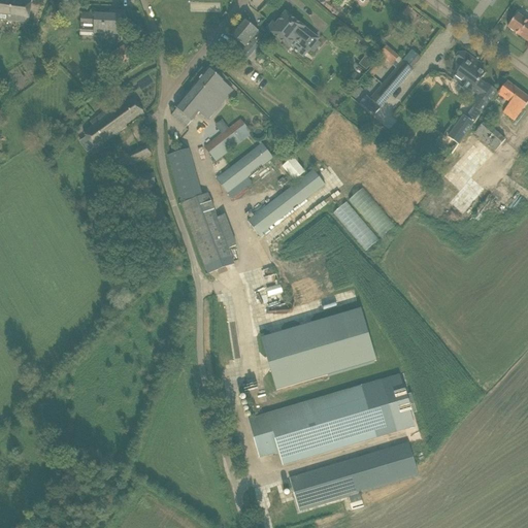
[(31,0),(0,0),(0,20),(29,24),(31,0)]
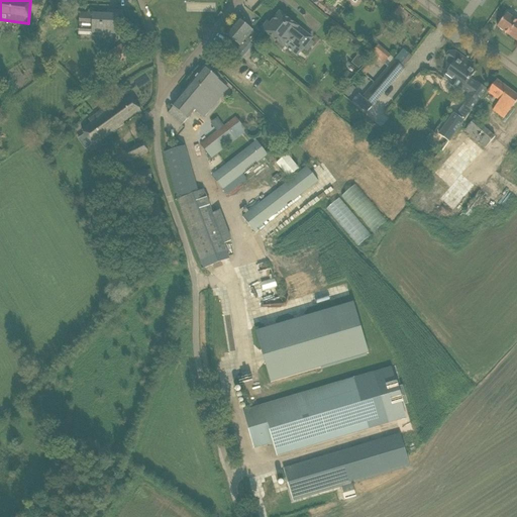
[(334,9),(326,3),(321,9),(329,15),(334,9)]
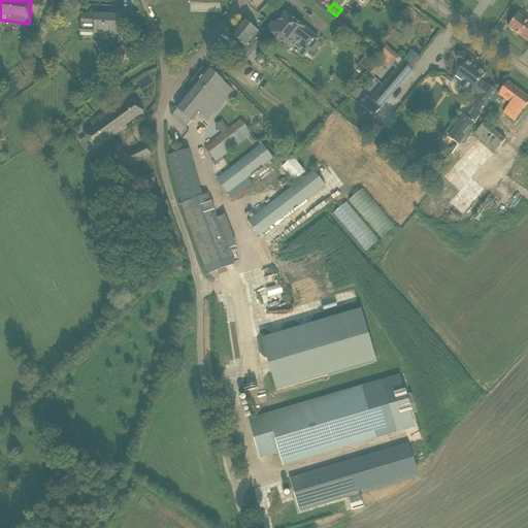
[(120,35),(121,15),(81,13),(80,24),(93,24),(93,34),(120,35)]
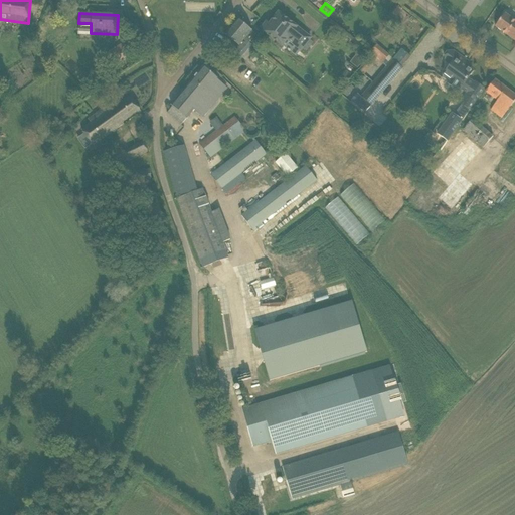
[(300,51),(310,38),(279,13),(265,32),(282,45),(286,40),(300,51)]
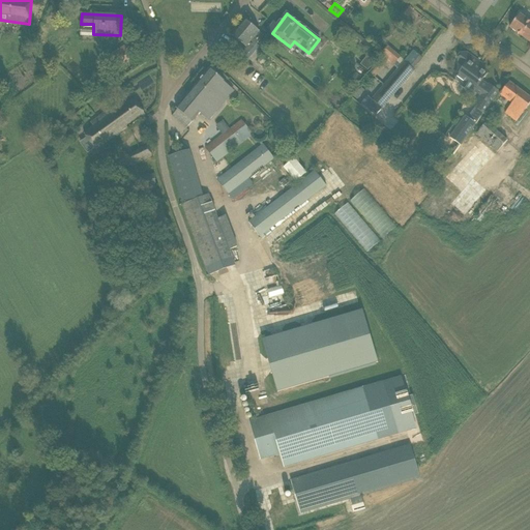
[(509,28),(529,42),(529,22),(520,15),(509,28)]
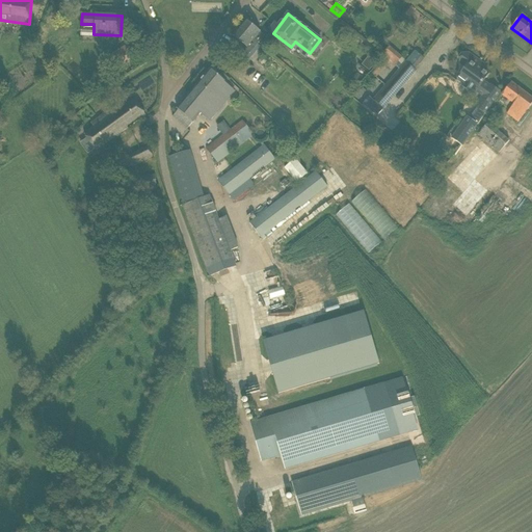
[(253,40),(260,32),(246,21),(239,28),(253,40)]
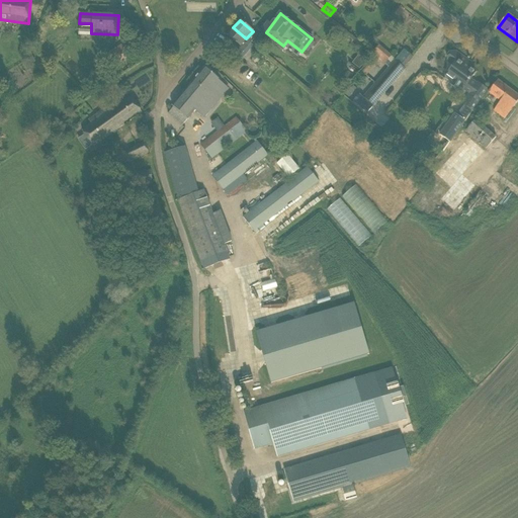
[(250,42),(246,38),(233,27),(227,35),(230,37),(224,46),(238,58),(250,42)]
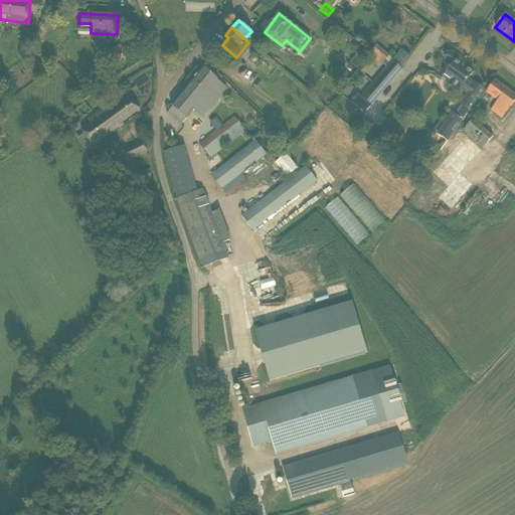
[(113,65),(135,51),(122,31),(120,32),(126,42),(106,54),(113,65)]
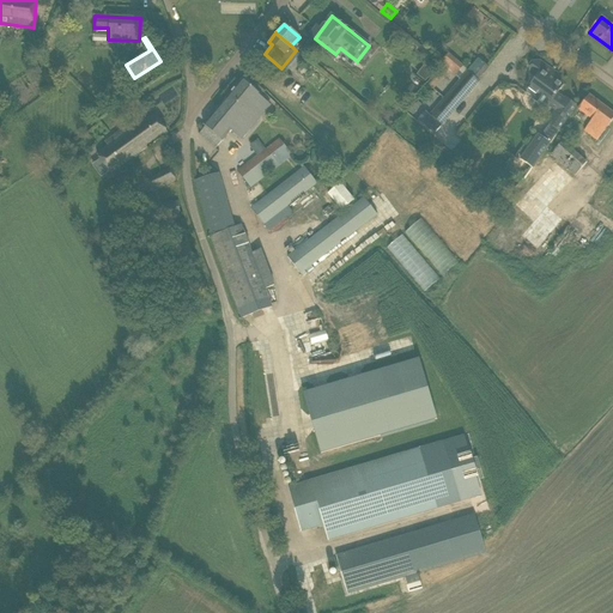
[(439,64),(455,77),(455,76),(459,79),(467,70),(449,54),(439,64)]
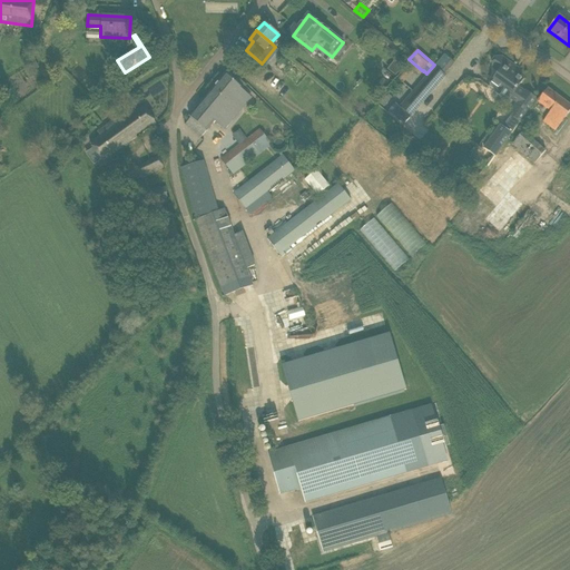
[(454,62),(444,55),(400,107),(411,117),(445,77),(443,75),(454,62)]
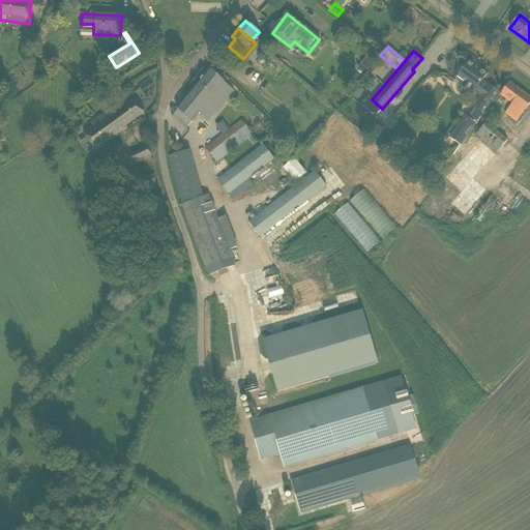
[(474,93),(479,97),(473,107),(482,114),(499,91),(490,85),(488,86),(481,81),(487,74),(476,66),(479,62),(466,53),(461,54),(458,58),(458,64),(464,67),(455,79),(462,84),(461,86),(472,94),(474,93)]
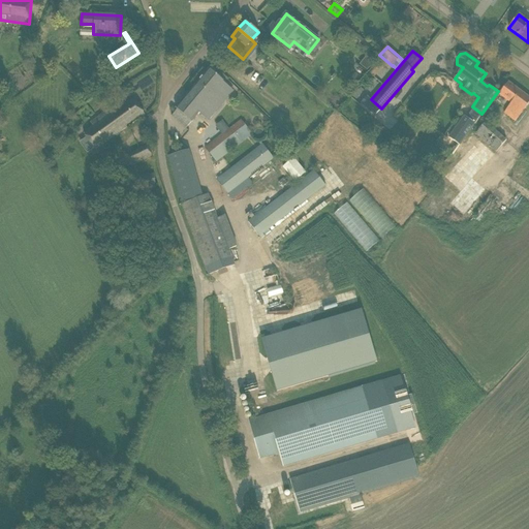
[(177,110),(172,116),(186,128),(192,120),(206,105),(212,111),(221,100),(215,94),(225,83),(217,75),(209,69),(176,109),(177,110)]
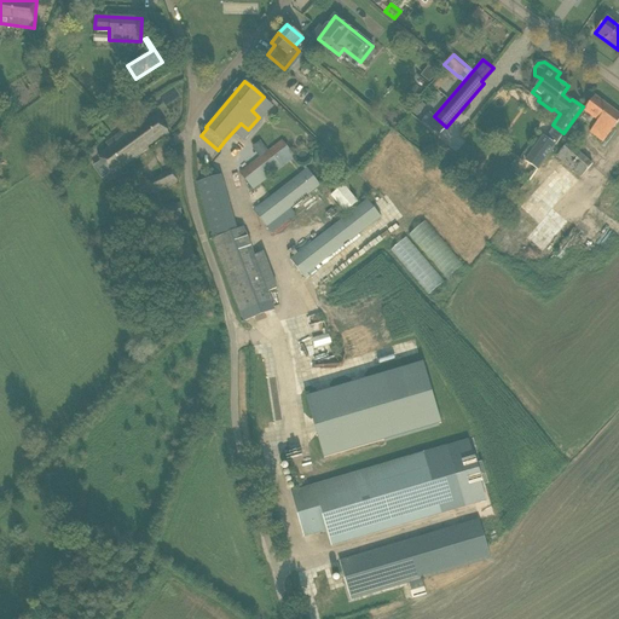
[(603,143),(618,120),(618,114),(595,96),(583,113),(597,123),(590,133),(603,143)]
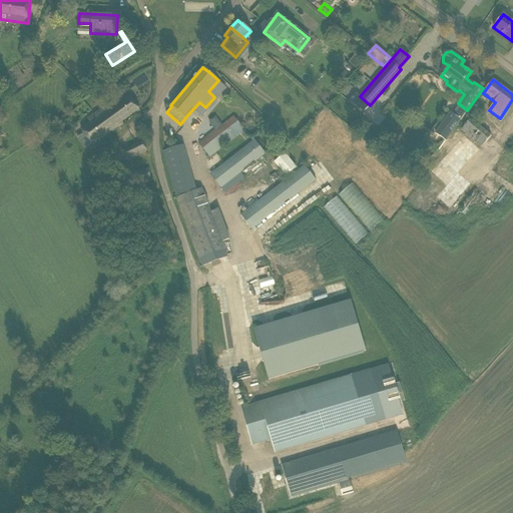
[(356,93),(350,100),(364,112),(370,105),(356,93)]
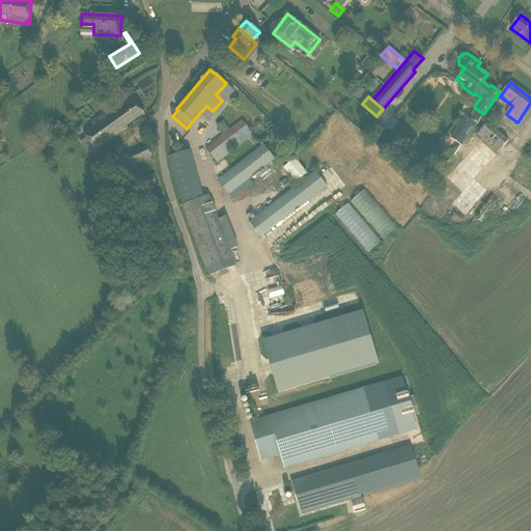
[(93,129),(84,134),(96,150),(145,115),(133,99),(108,117),(106,114),(91,126),(93,129)]
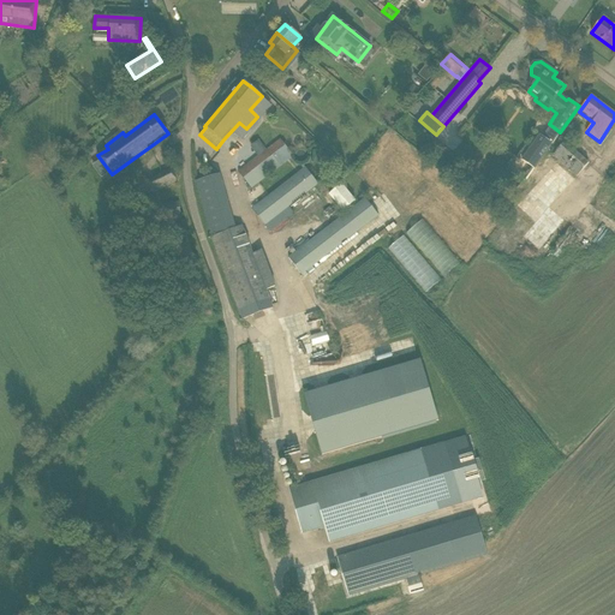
[(258,136),(255,141),(258,145),(267,150),(268,149),(273,138),(264,133),(262,138),(258,136)]
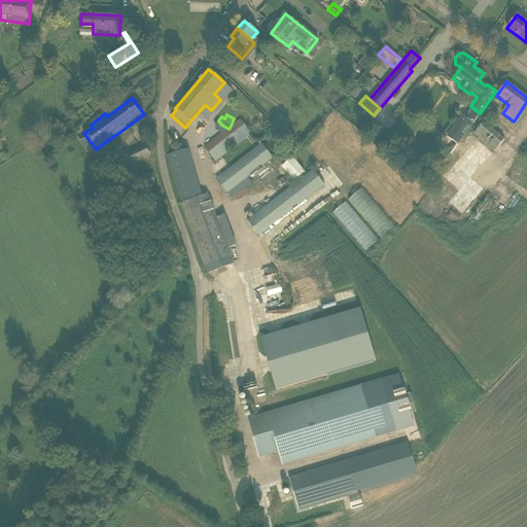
[(457,144),(472,123),(463,115),(447,137),(457,144)]
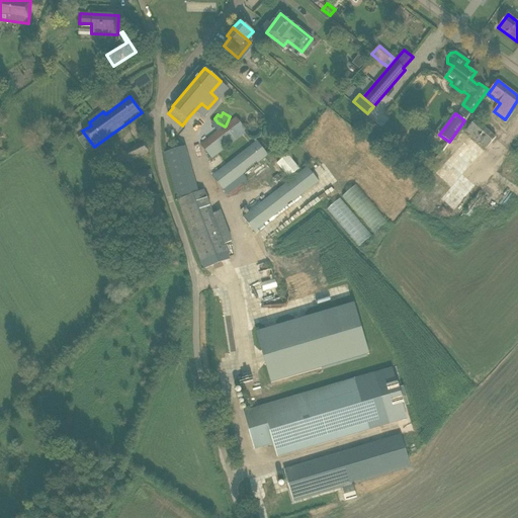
[(248,132),(236,116),(226,125),(225,126),(222,128),(219,124),(219,123),(218,122),(214,118),(210,122),(217,132),(202,143),(202,144),(200,145),(211,159),(248,132)]
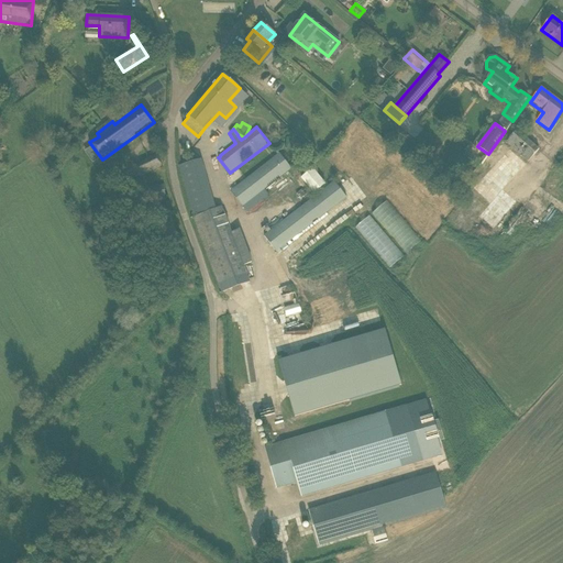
[(517,130),(506,142),(528,162),(538,151),(539,150),(517,130)]
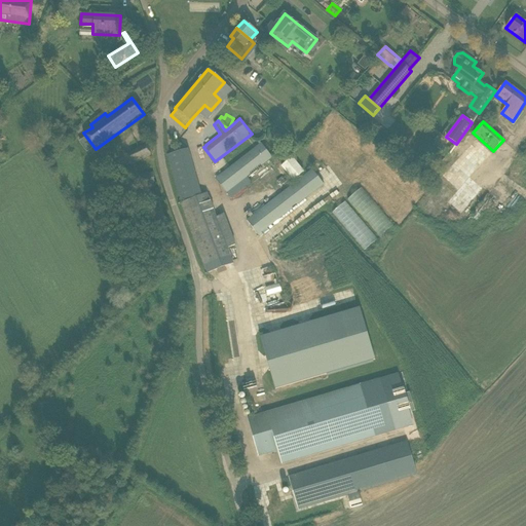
[(231,199),(252,183),(248,177),(272,157),(259,141),(257,143),(259,145),(250,152),(247,149),(227,164),(230,167),(216,179),(231,199)]
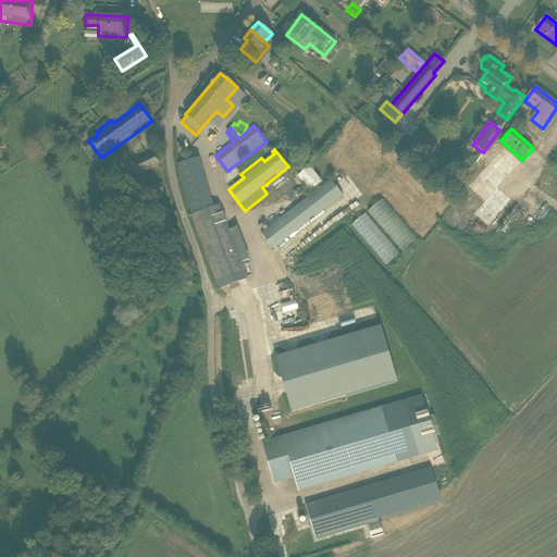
[(212,206),(199,159),(177,164),(192,213),(212,206)]
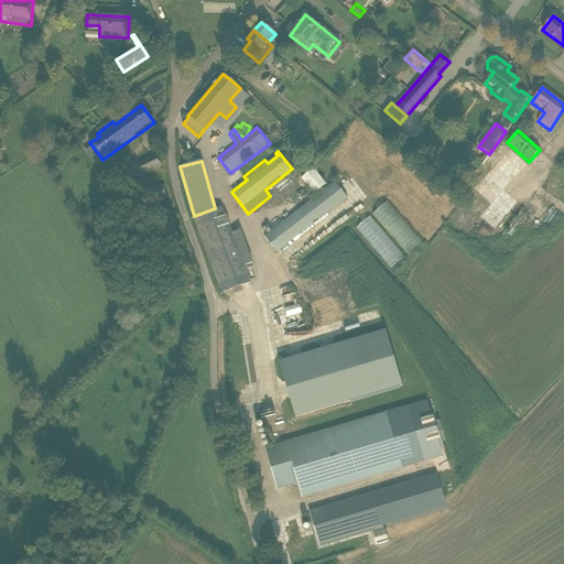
[(302,179),(314,194),(326,184),(314,169),(302,179)]
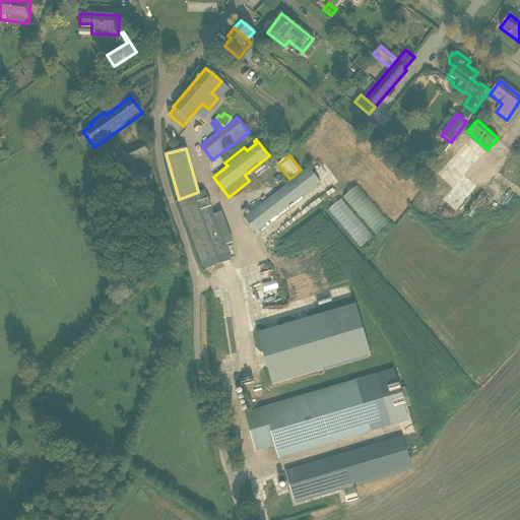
[(259,231),(321,183),(309,168),(299,176),(281,188),(279,186),(277,187),(279,190),(244,218),(257,235),(260,233),(259,231)]
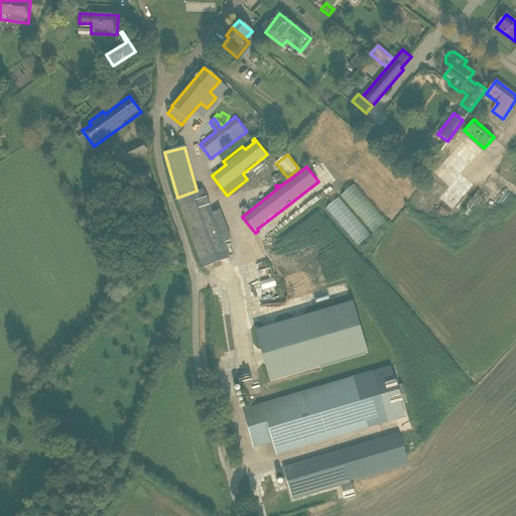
[(139,180),(152,179),(151,170),(150,171),(149,168),(144,169),(144,171),(138,172),(139,180)]
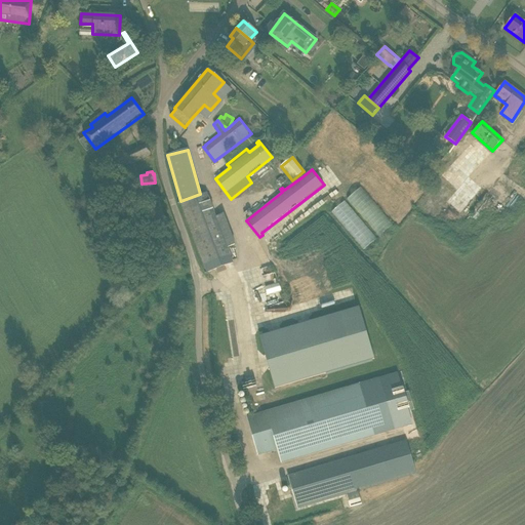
[(445,201),(453,208),(461,214),(482,189),(468,175),(445,201)]
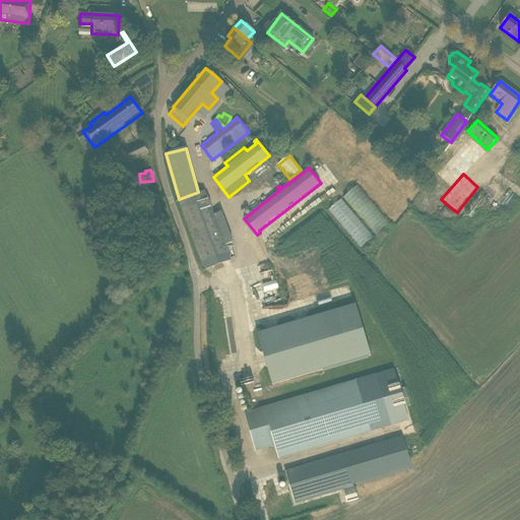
[(231,260),(225,246),(234,243),(222,211),(213,215),(204,192),(180,202),(206,269),(231,260)]
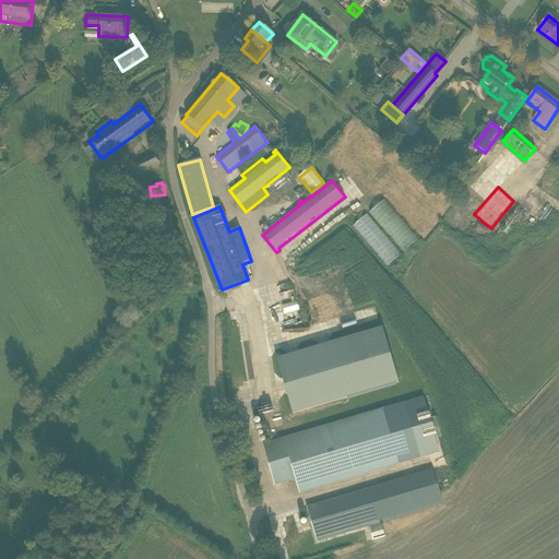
[(382,328),(276,358),(293,414),(399,382),(382,328)]
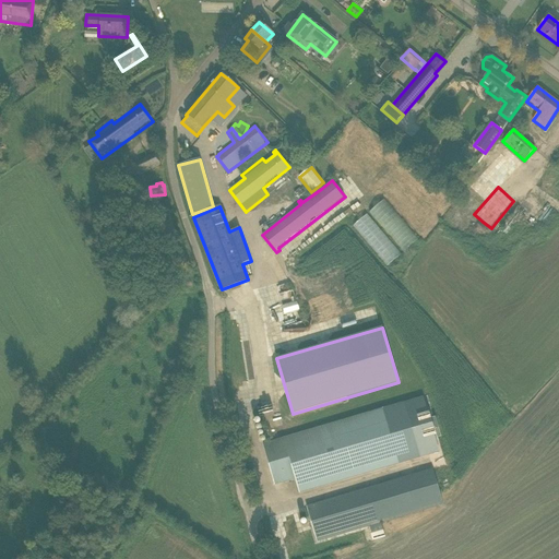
[(439,452),(424,396),(382,408),(262,444),(275,486),(295,479),(299,494),(431,454),(439,452)]
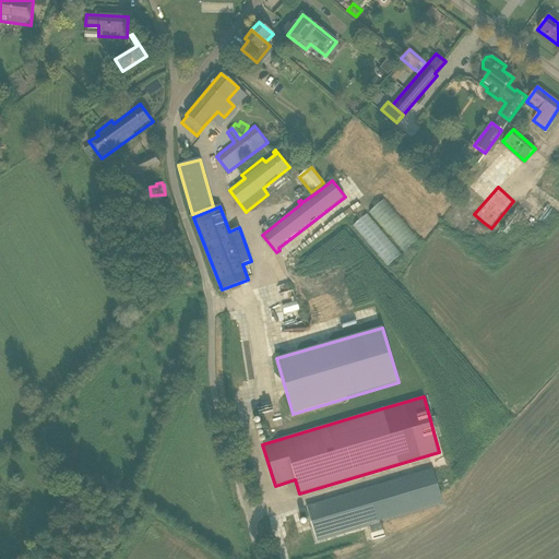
[(319,503),(308,507),(318,538),(328,535),(413,510),(452,498),(443,466),(403,478),(319,503)]
